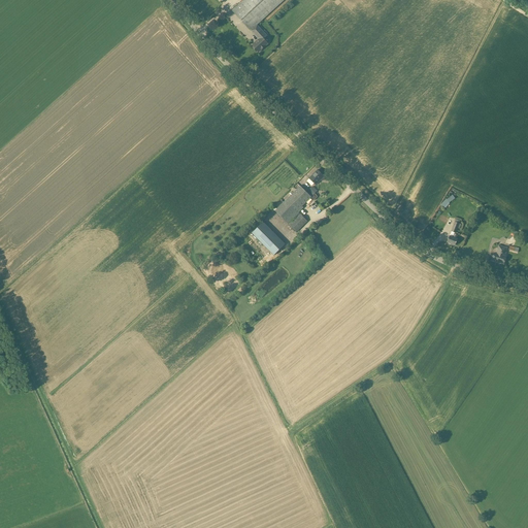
[(267,36),(257,25),(265,19),(285,0),(244,0),(232,11),(251,31),(258,40),(252,45),(259,53),(268,44),(264,39),(267,36)]
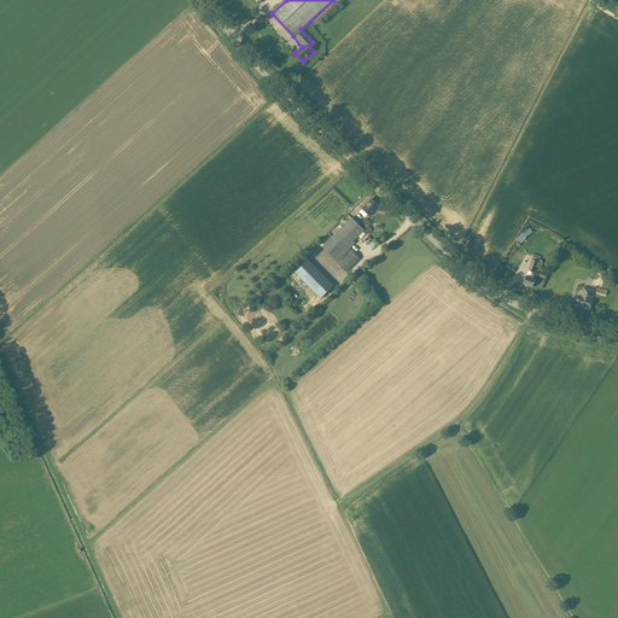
[(380,208),(379,208),(379,207),(371,199),(362,209),(369,217),(375,211),(377,211),(378,213),(380,210),(380,208)]
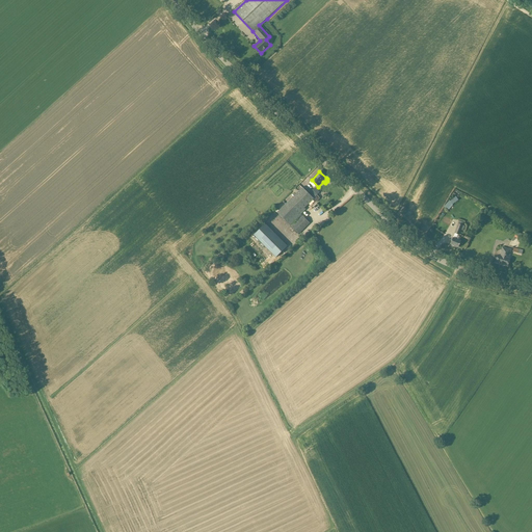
[(274,210),(277,213),(291,227),(291,225),(292,227),(291,228),(298,235),(310,223),(302,216),(293,224),(301,215),(300,214),(306,210),(304,209),(314,200),(302,187),(278,211),(276,208),(274,210)]
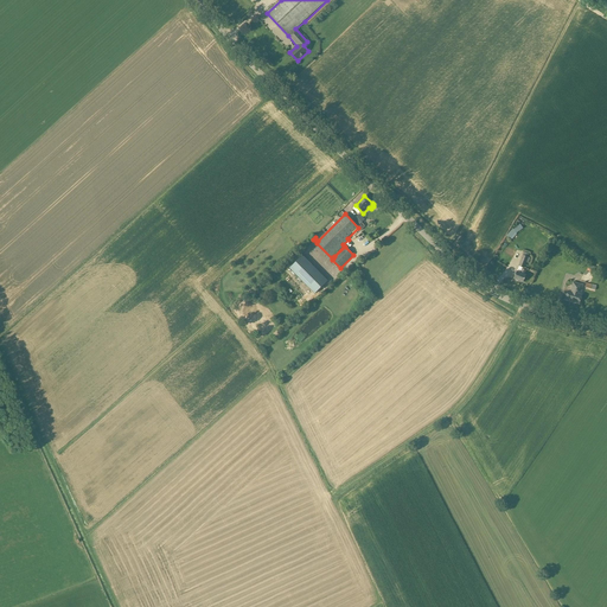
[(364,219),(359,215),(355,219),(359,224),(364,219)]
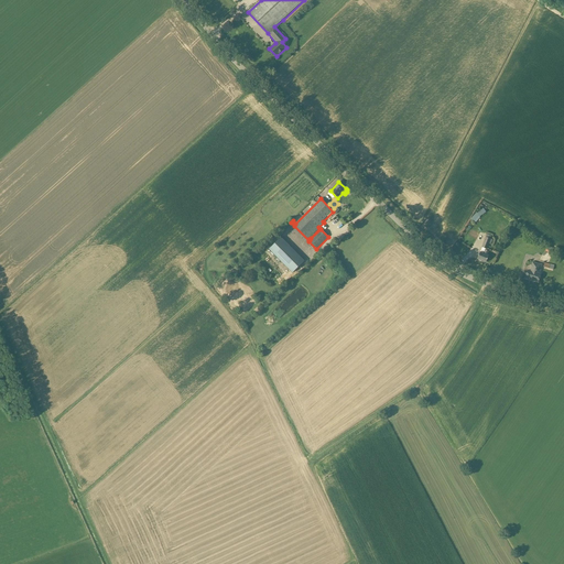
[(484,208),(477,213),(470,219),(475,224),(480,217),(479,217),(486,213),(484,208)]
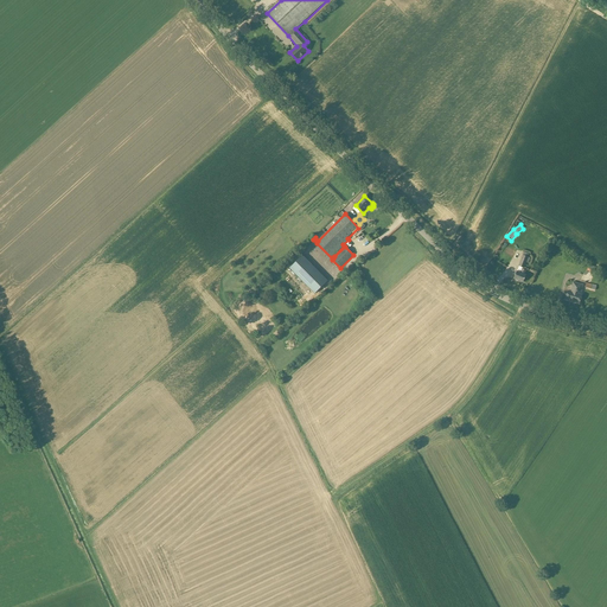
[(519,267),(524,268),(526,262),(529,263),(530,259),(528,257),(529,254),(524,251),(523,255),(518,266),(519,267)]
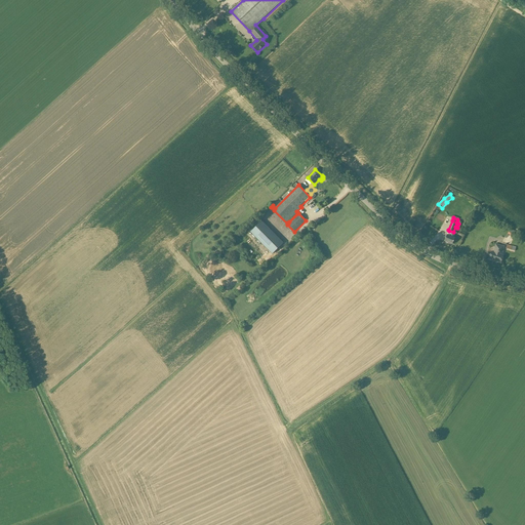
[(255,246),(260,242),(273,254),(283,243),(261,221),(250,232),(258,240),(254,245),(255,246)]
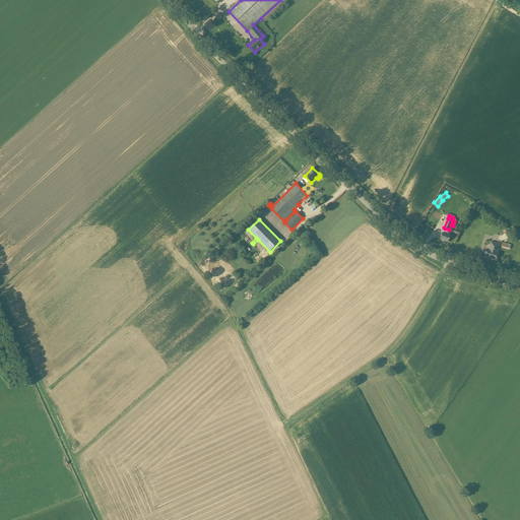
[(505,226),(503,232),(510,236),(512,230),(505,226)]
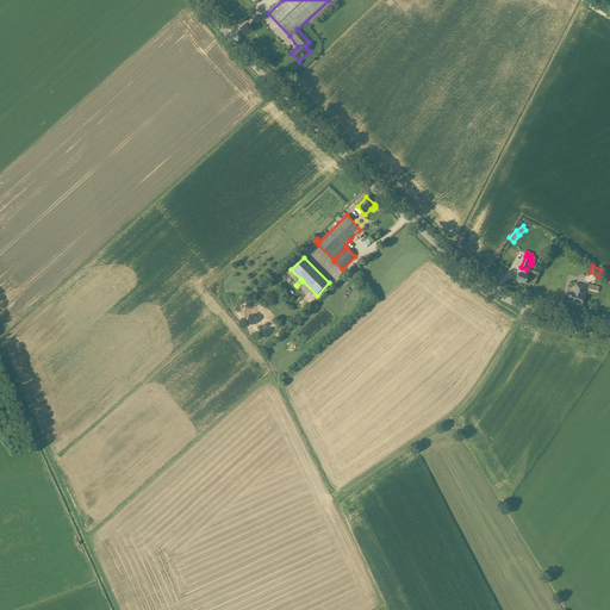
[(523,274),(520,273),(516,280),(526,285),(529,277),(527,275),(529,272),(526,271),(524,271),(523,274)]
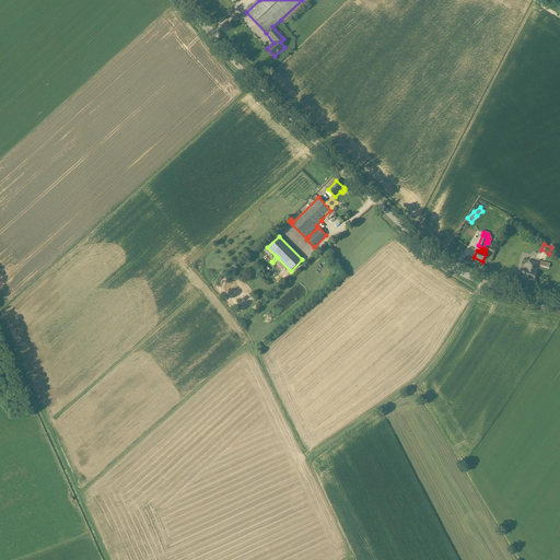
[(537,272),(536,271),(538,263),(528,260),(526,269),(524,269),(522,277),(535,280),(537,272)]
